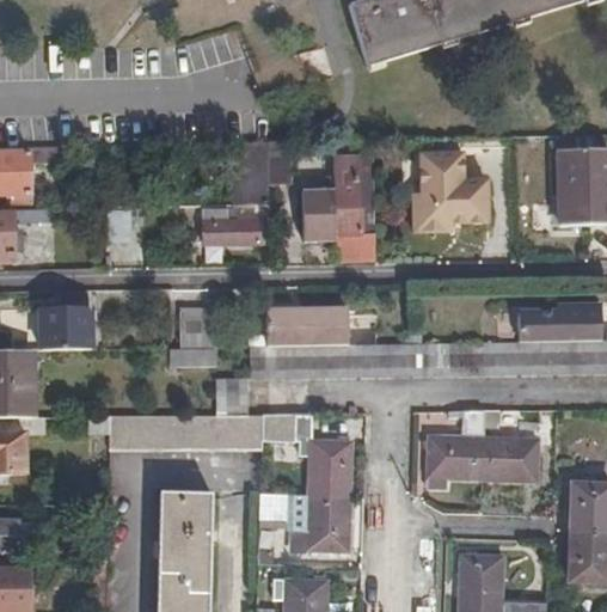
[(602,0),(363,0),(351,4),(369,66),(602,0)]
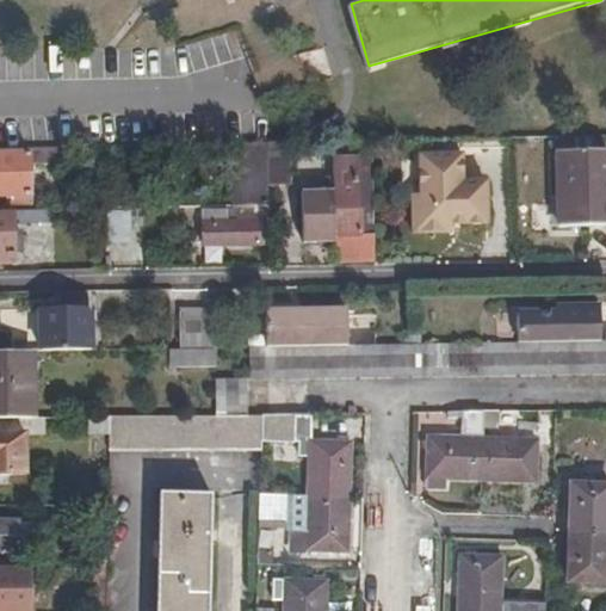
[(286,140),(266,141),(267,181),(286,180),(286,140)]
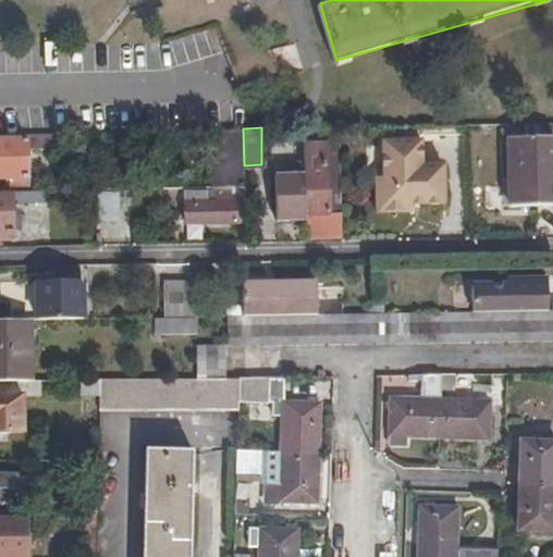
[(243,128),(218,130),(219,184),(233,184),(244,184),(244,165),(243,128)]
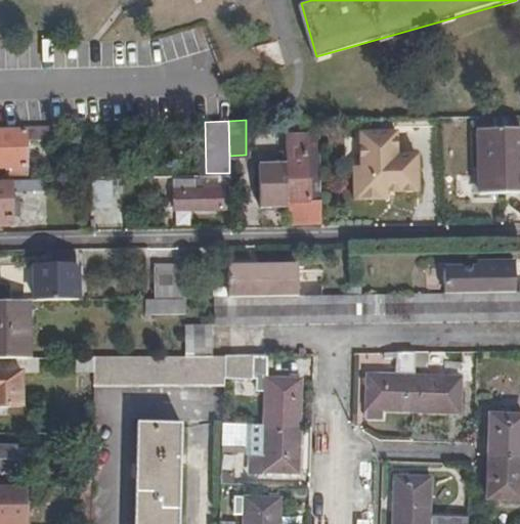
[(519,150),(518,151),(518,125),(478,125),(479,191),(519,189),(519,150)]
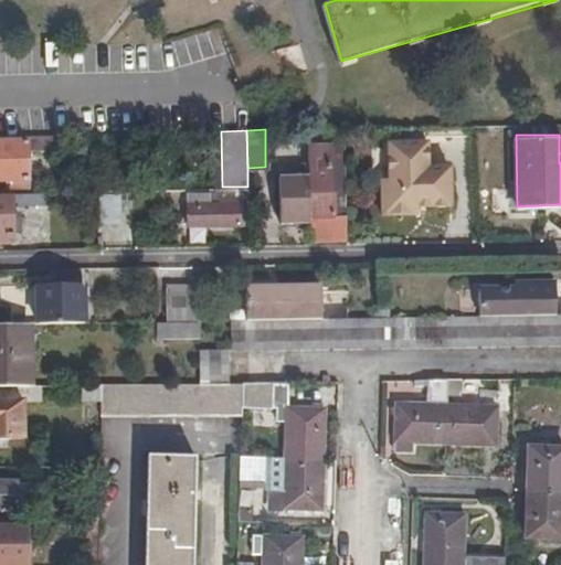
[(0,181),(27,181),(27,140),(0,140),(0,181)]
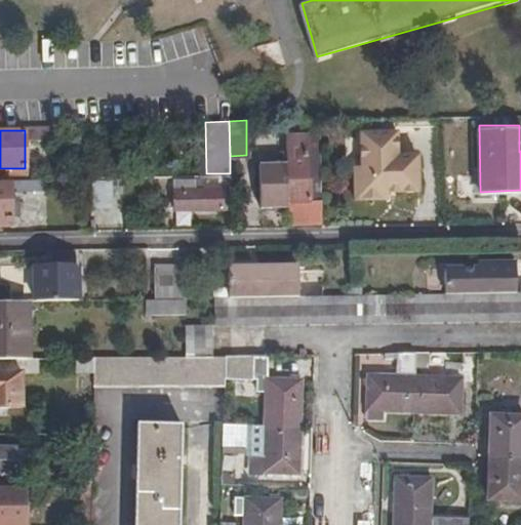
[(400,154),(399,130),(363,131),(363,166),(356,166),(357,200),(390,199),(391,192),(422,191),(421,154),(400,154)]
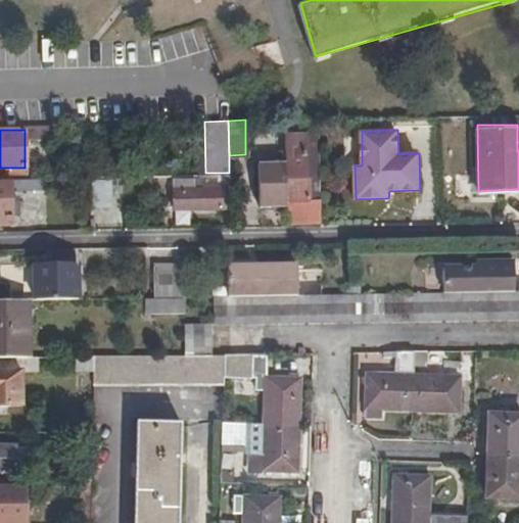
[(308,132),(282,132),(283,163),(260,163),(261,207),(285,208),(287,208),(287,202),(310,201),(310,198),(308,132)]
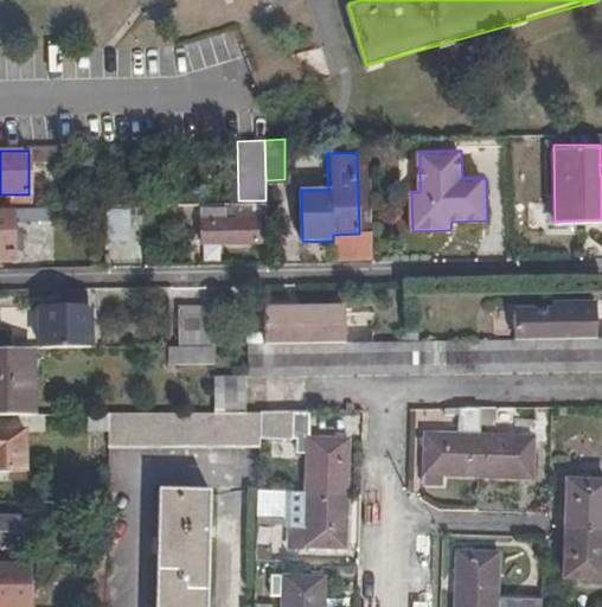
[(370,229),(369,153),(357,153),(359,230),(370,229)]
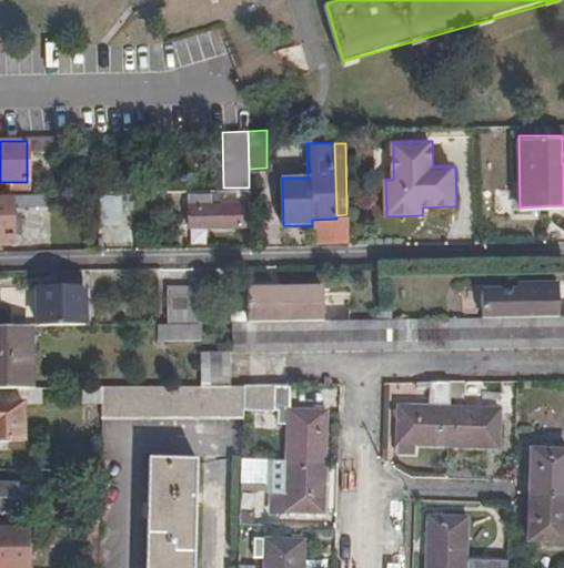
[(208,202),(208,188),(184,189),(185,202),(208,202)]
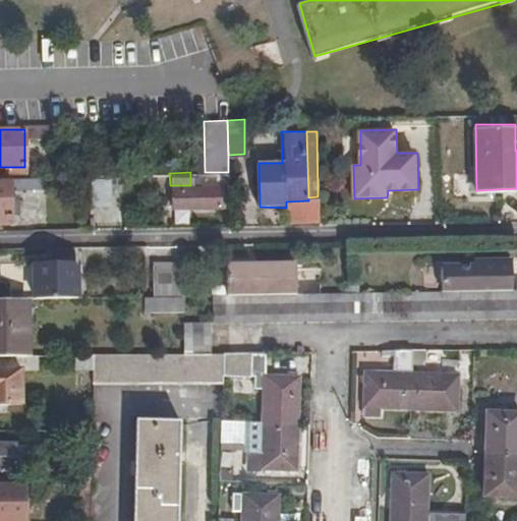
[(228,172),(218,172),(218,184),(228,184),(228,172)]
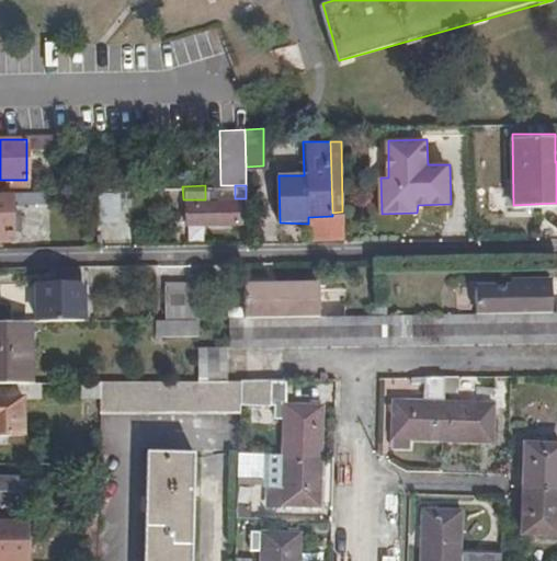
[(0,235),(16,236),(16,206),(14,207),(14,203),(50,202),(49,190),(14,190),(14,195),(0,195),(0,235)]
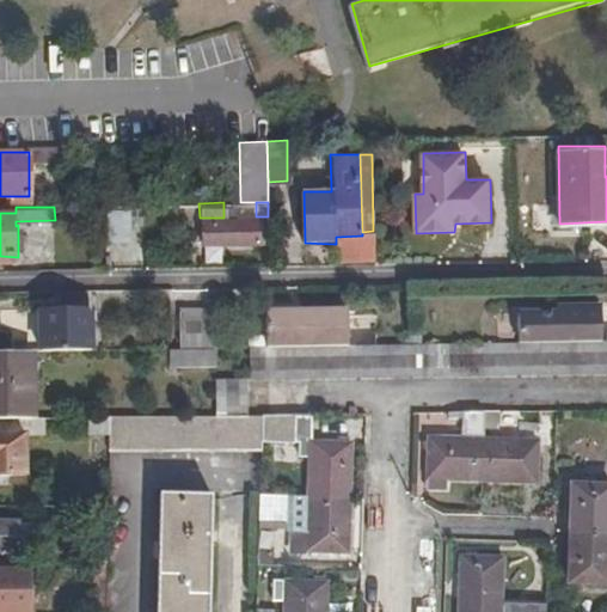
[(132,240),(130,208),(106,208),(108,240),(132,240)]
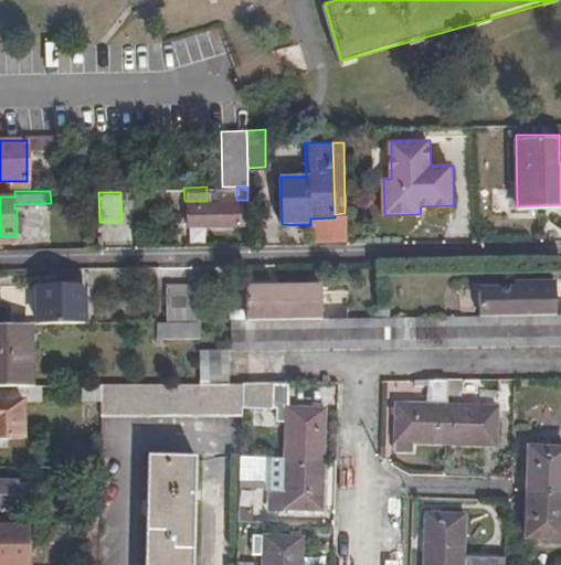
[(236,224),(236,200),(207,201),(184,201),(186,225),(236,224)]
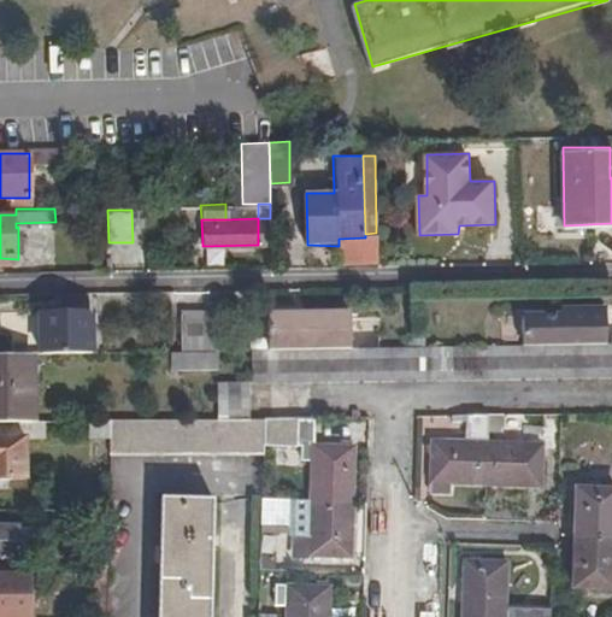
[(377,264),(376,233),(365,234),(365,238),(339,239),(339,246),(336,246),(337,264),(377,264)]
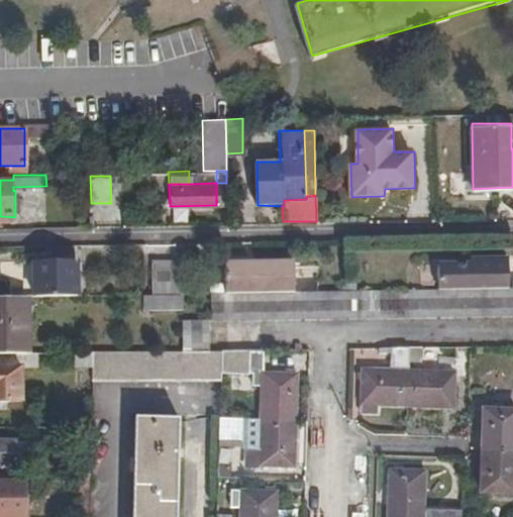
[(52,259),(75,257),(75,247),(52,247),(52,259)]
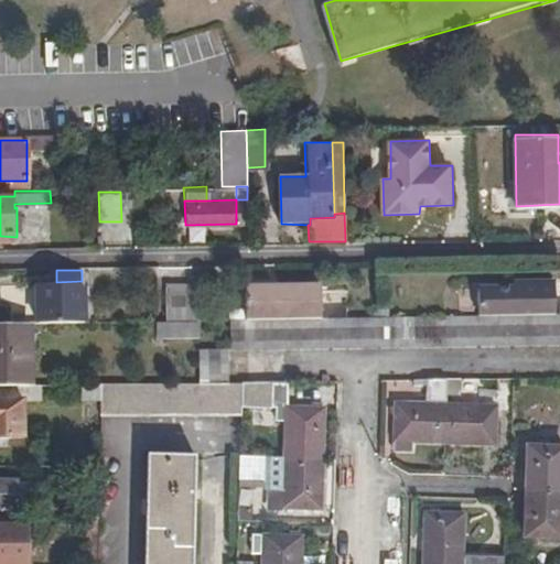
[(475,314),(478,314),(494,314),(512,313),(527,313),(545,312),(552,312),(551,279),(515,279),(515,286),(508,286),(475,286),(475,314)]
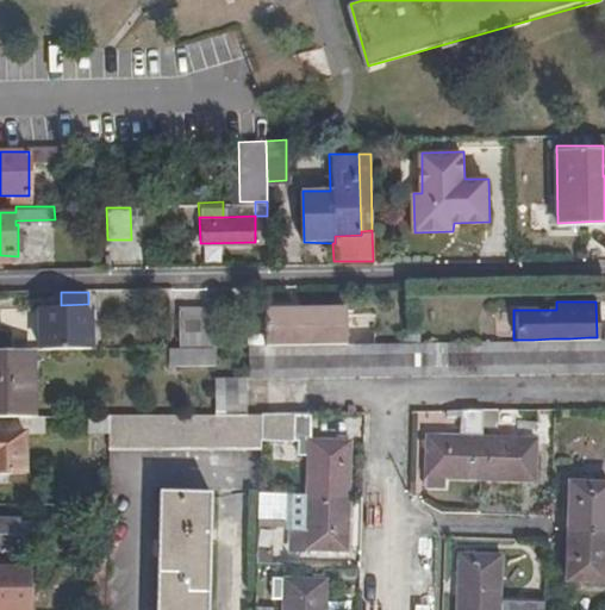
[(93,346),(92,304),(88,304),(61,305),(35,305),(36,347),(93,346)]
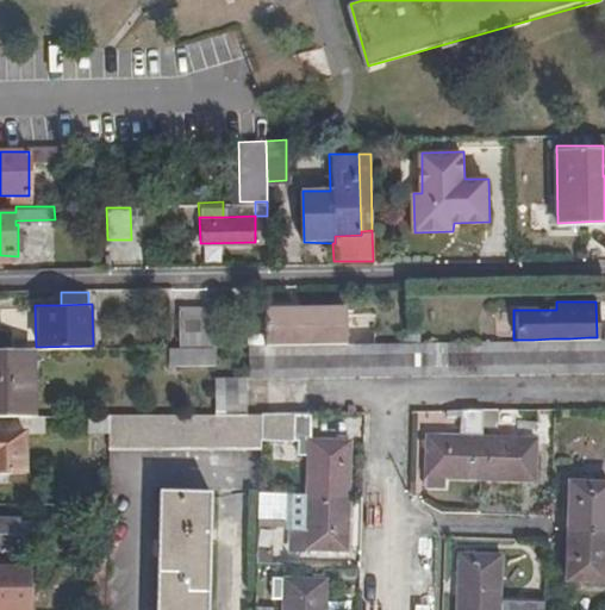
[(268,306),(267,343),(285,343),(304,342),(320,342),(340,342),(348,342),(347,305),(268,306)]
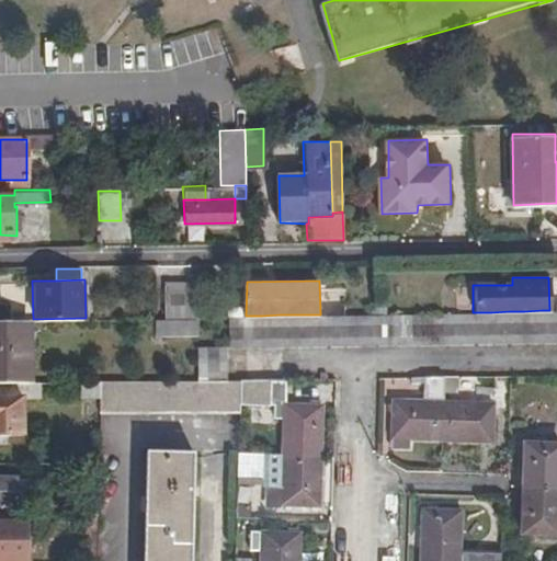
[(197,316),(200,316),(199,283),(166,284),(166,317),(197,316)]
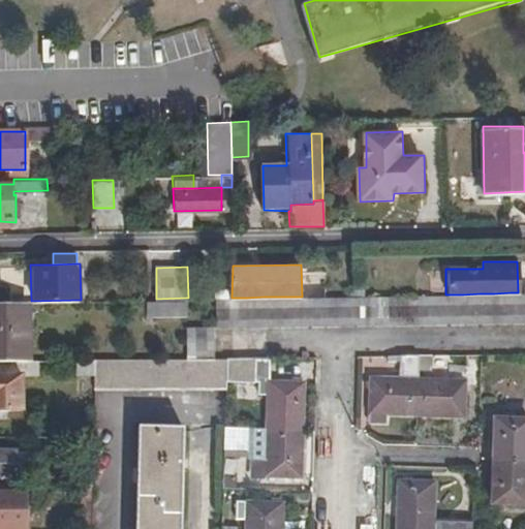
[(518,292),(511,292),(511,320),(524,319),(524,291),(524,292),(518,292)]
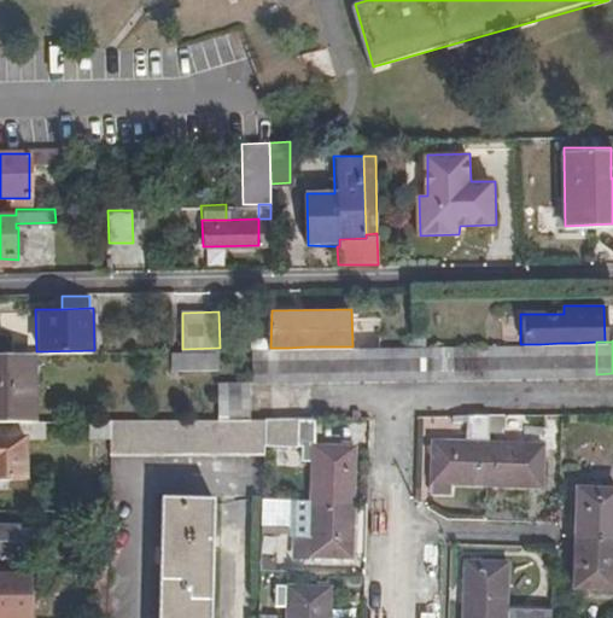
[(596,342),(577,343),(578,375),(596,374),(596,342)]
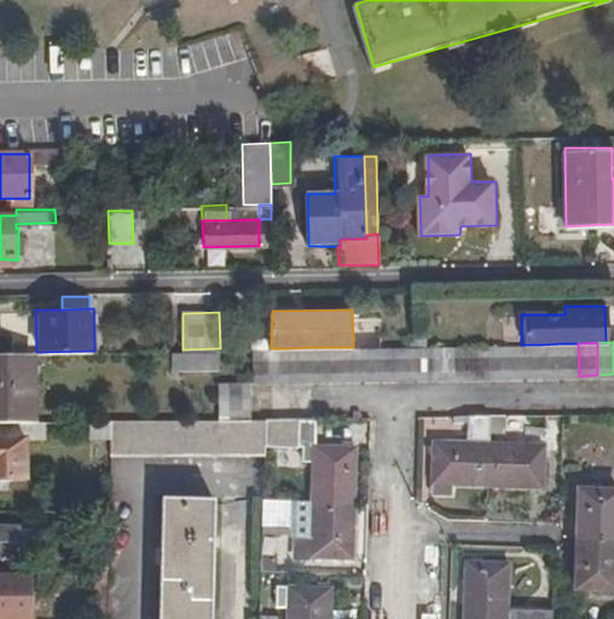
[(561,343),(542,345),(543,376),(562,376),(561,343)]
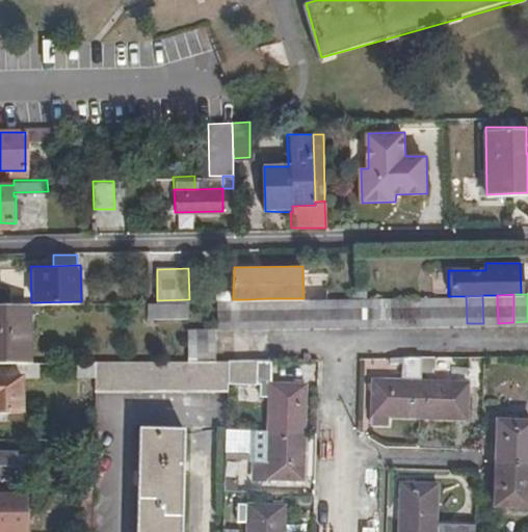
[(497,295),(482,295),(483,323),(498,323),(497,295)]
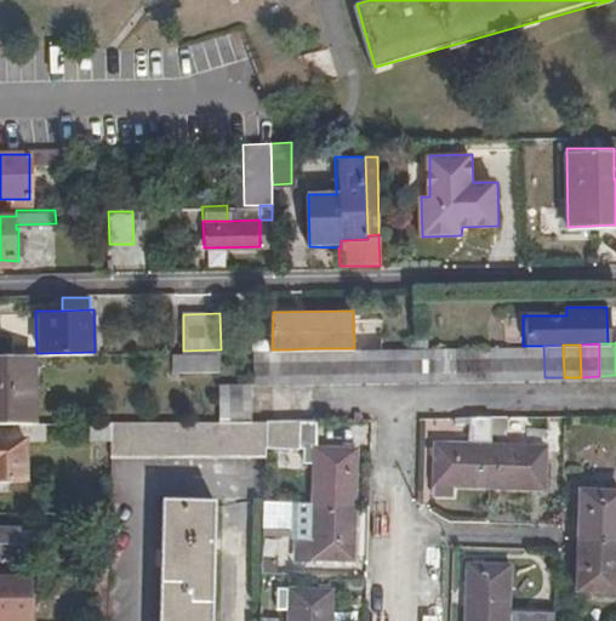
[(491,379),(490,346),(474,347),(475,379),(491,379)]
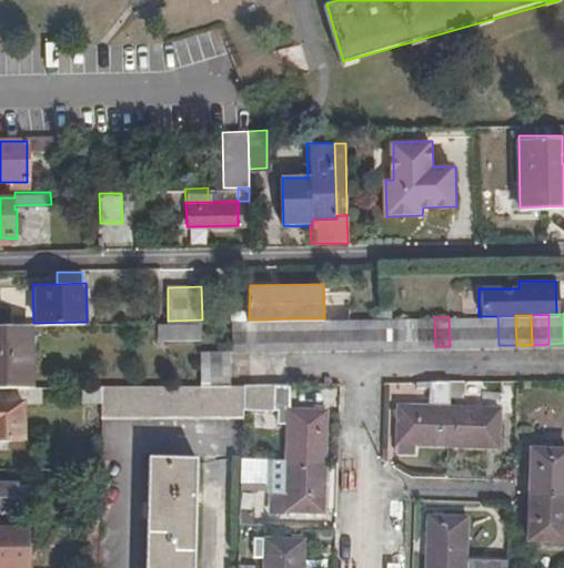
[(497,316),(482,316),(483,345),(499,345),(497,316)]
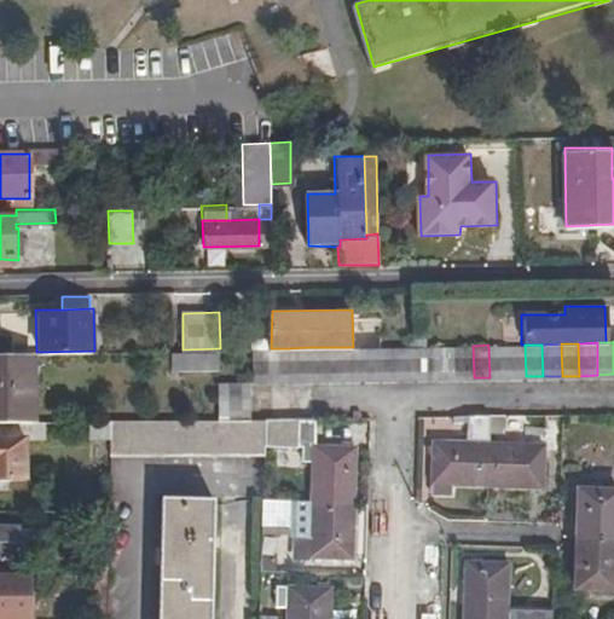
[(380,379),(398,379),(397,346),(380,347),(380,379)]
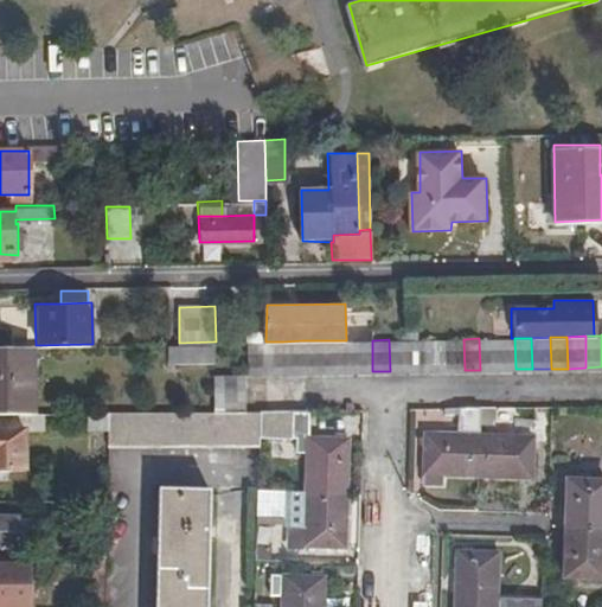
[(390,371),(410,370),(410,339),(403,339),(389,339),(390,371)]
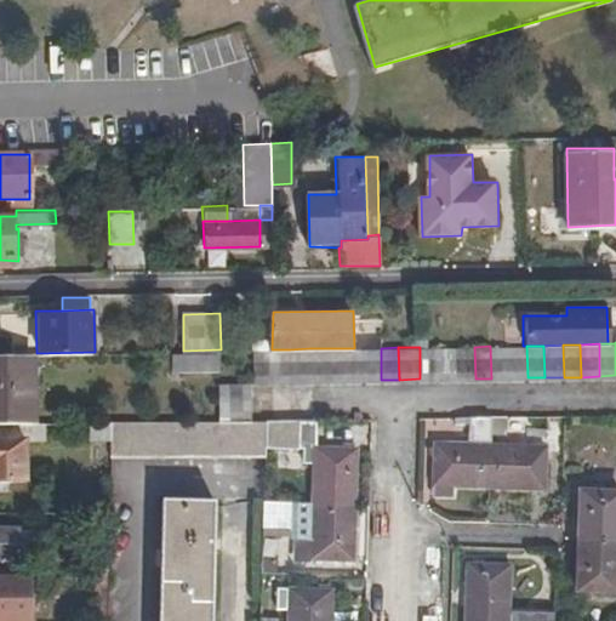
[(420,379),(438,379),(438,347),(420,347),(420,379)]
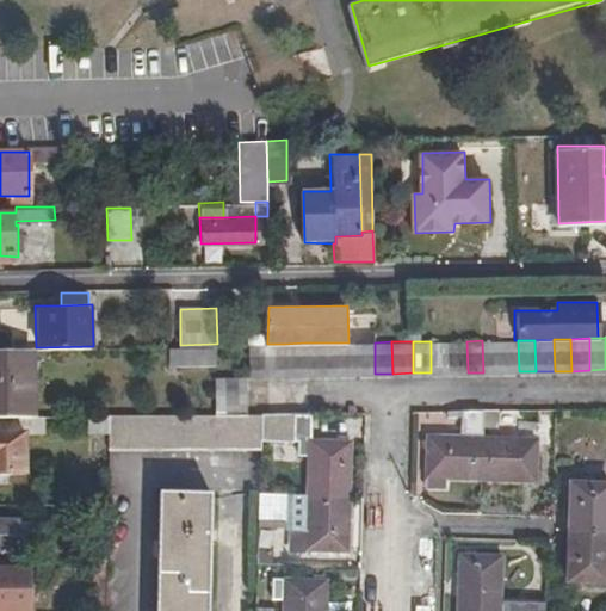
[(431,372),(449,372),(449,341),(431,341),(431,372)]
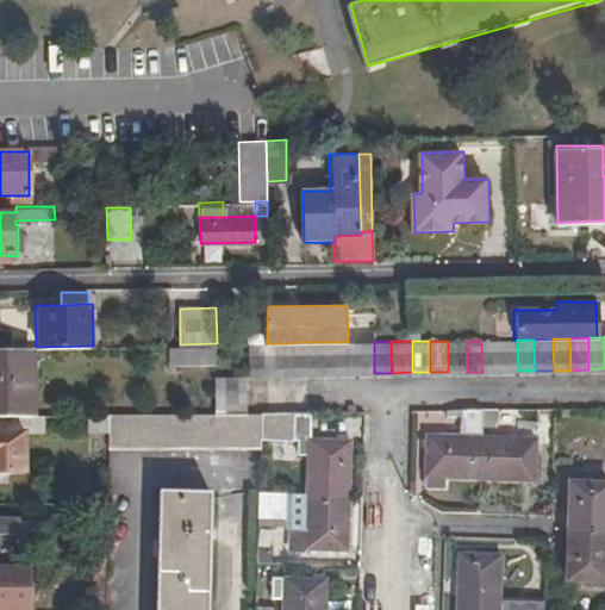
[(448,372),(467,372),(466,341),(448,341),(448,372)]
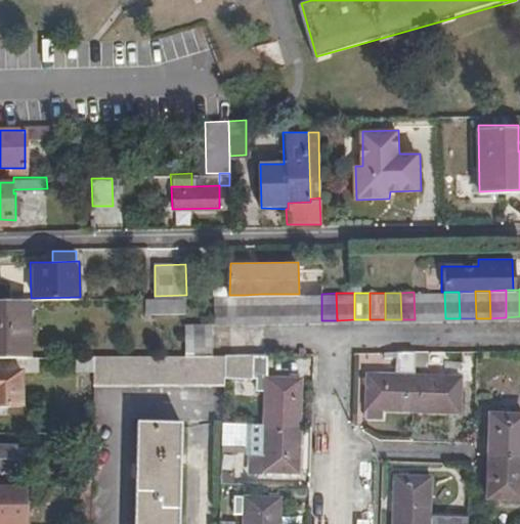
[(261,294),(245,295),(245,321),(261,320),(261,294)]
